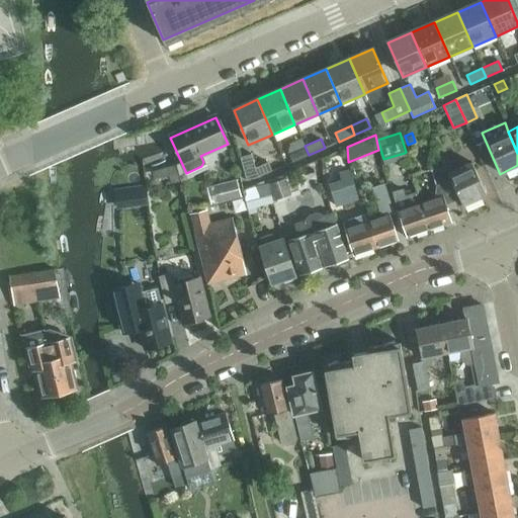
[(309,155),(305,146),(288,153),(292,162),(309,155)]
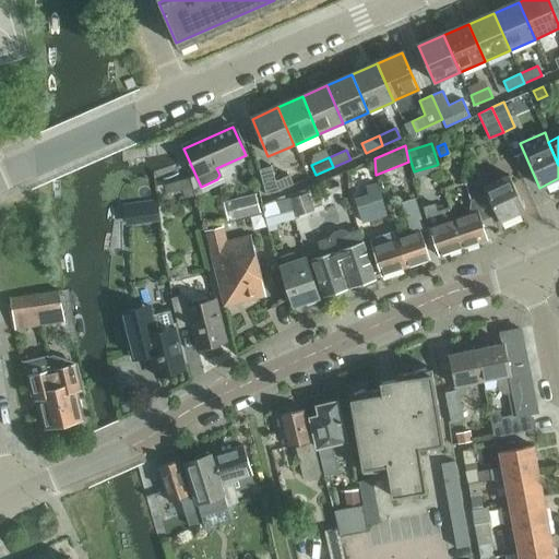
[(272,166),(259,169),(266,194),(278,191),(294,185),(289,175),(275,180),(272,166)]
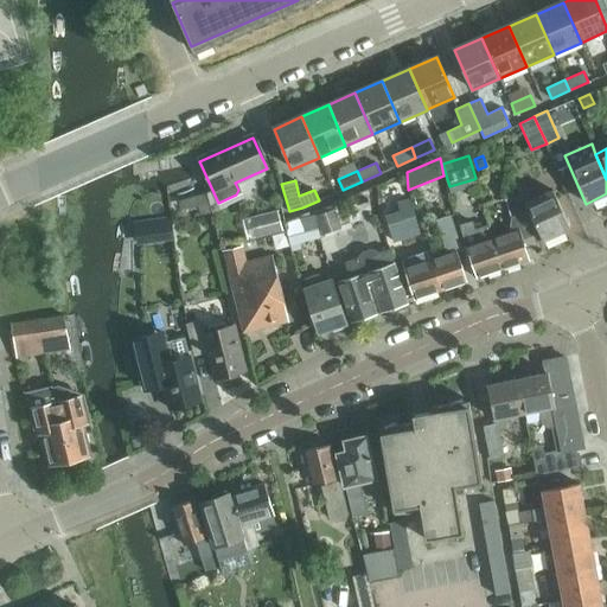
[(504,272),(531,261),(523,238),(536,235),(526,208),(522,186),(516,187),(518,195),(505,198),(515,234),(494,241),(493,241),(504,272)]
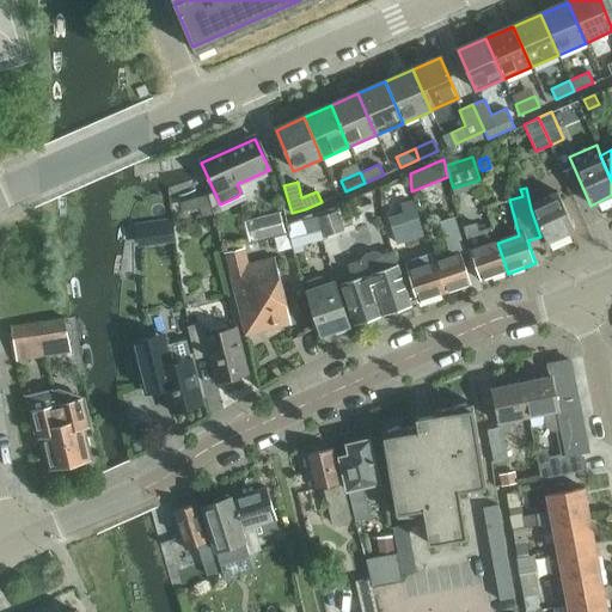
[(548,244),(575,231),(560,194),(531,206),(548,244)]
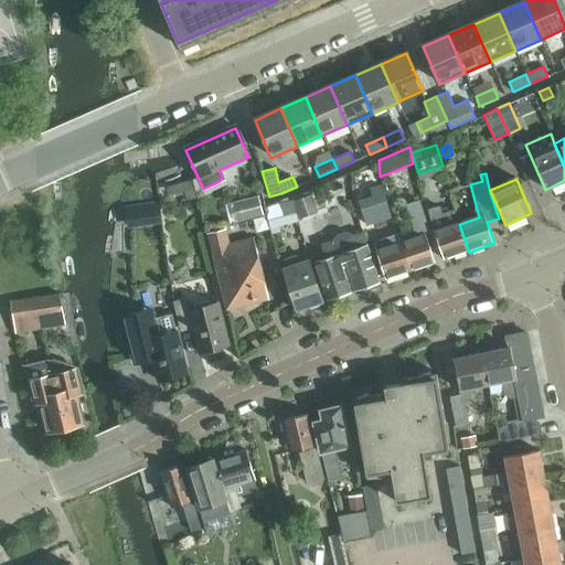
[(184,191),(187,200),(195,198),(191,180),(166,187),(168,195),(184,191)]
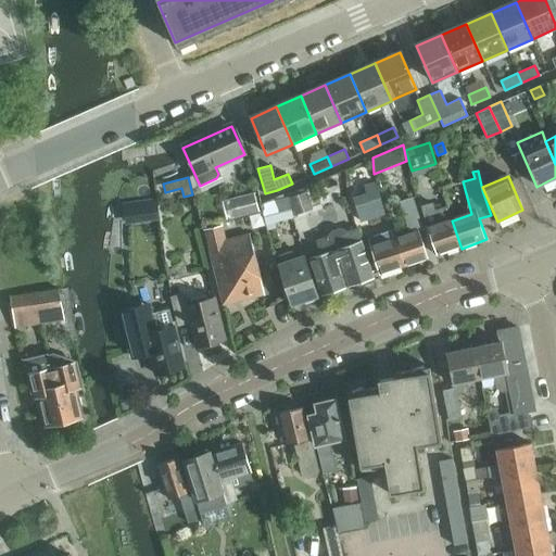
[(352,198),(361,223),(386,214),(374,180),(363,184),(366,192),(352,198)]
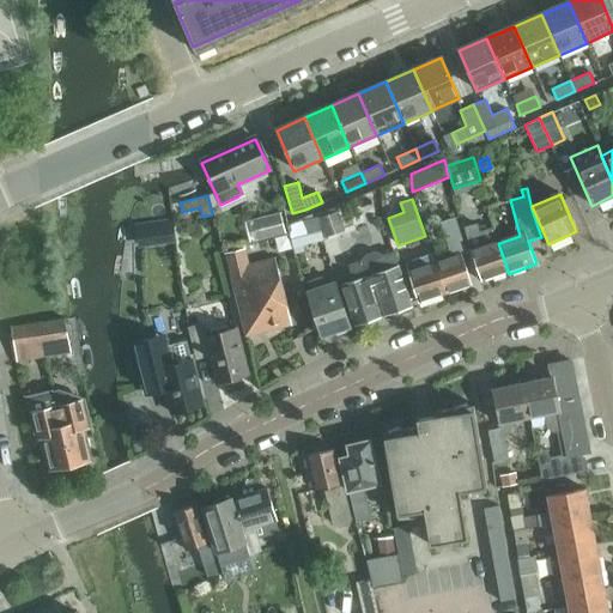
[(345,230),(338,211),(317,218),(326,237),(345,230)]
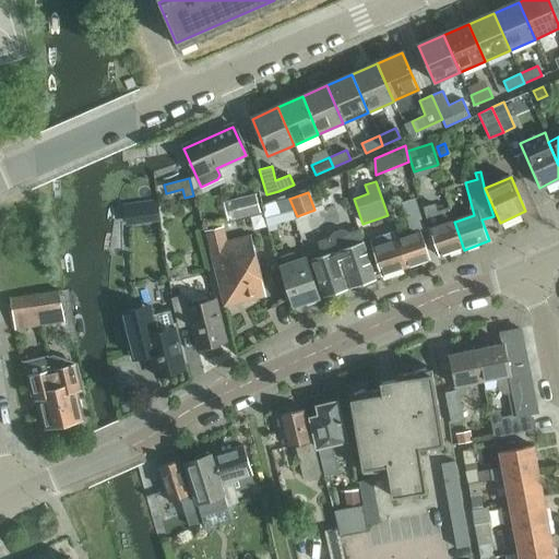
[(261,211),(256,194),(230,201),(234,218),(261,211)]
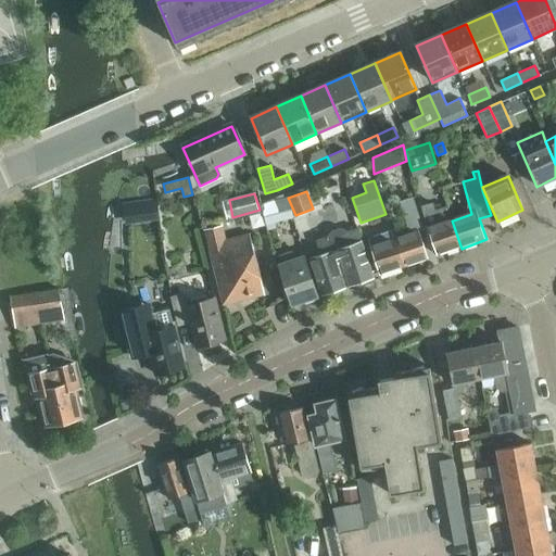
[(291,209),(288,197),(275,200),(261,205),(264,216),(291,209)]
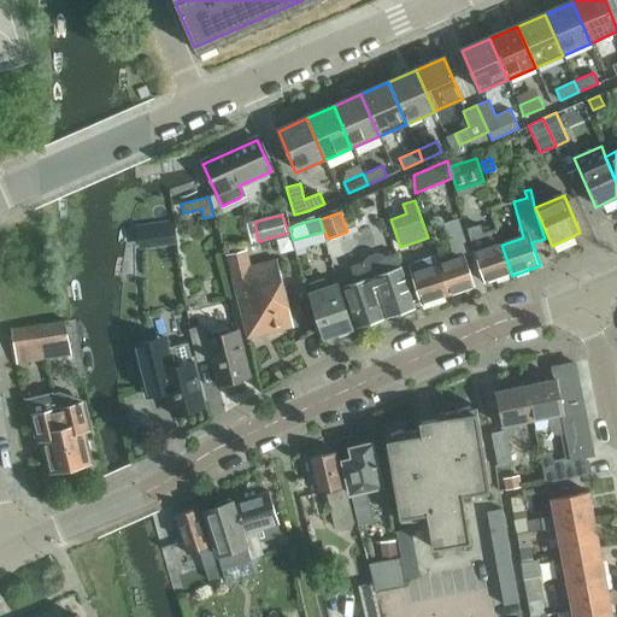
[(454,260),(438,266),(448,298),(475,288),(464,256),(469,253),(458,218),(442,223),(454,260)]
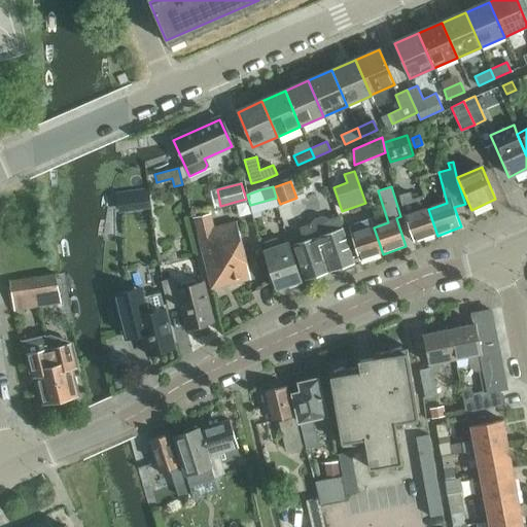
[(132,190),(134,210),(149,207),(146,187),(132,190)]
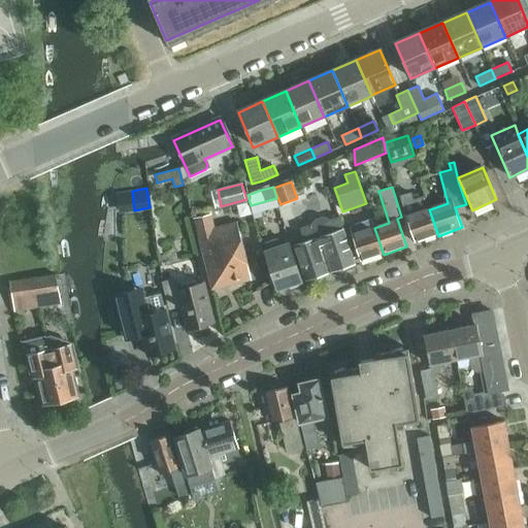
[(401,203),(416,243),(438,236),(429,209),(430,209),(425,195),(413,199),(409,193),(400,196),(402,202),(401,203)]
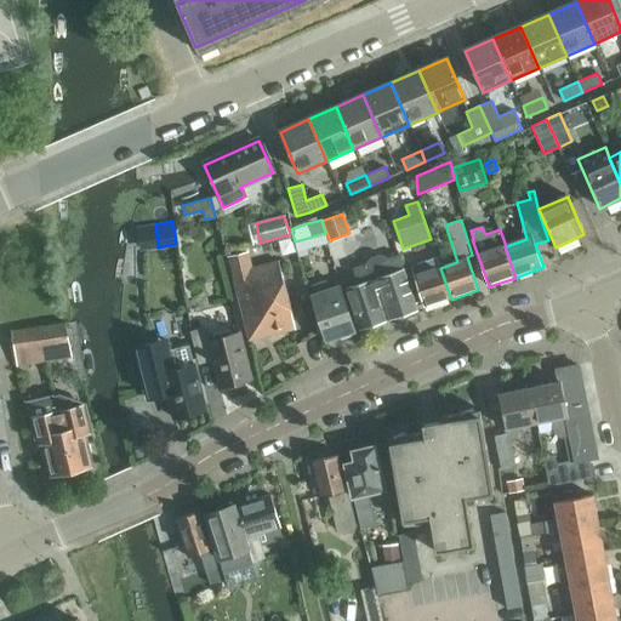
[(228,254),(233,274),(250,342),(296,330),(279,260),(252,267),(248,249),(228,254)]
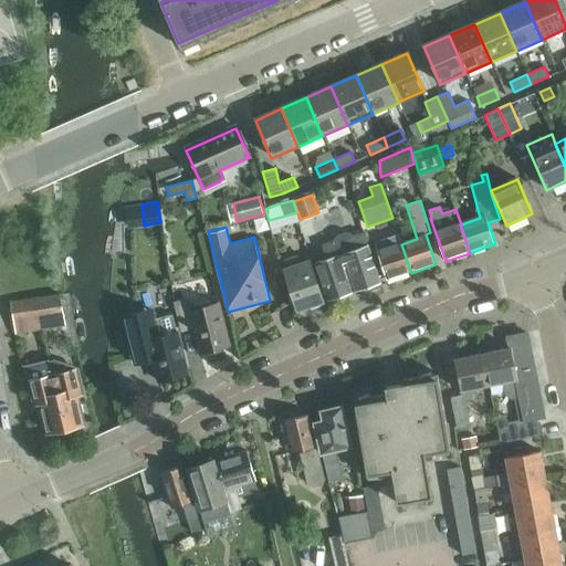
[(380,283),(364,231),(353,236),(353,234),(350,233),(348,233),(346,233),(344,233),(343,233),(341,233),(338,234),(335,237),(333,240),(334,240),(321,244),(326,260),(316,263),(328,301),(352,292),(350,290),(355,289),(356,291),(359,290),(367,292),(374,291),(379,283),(380,283)]
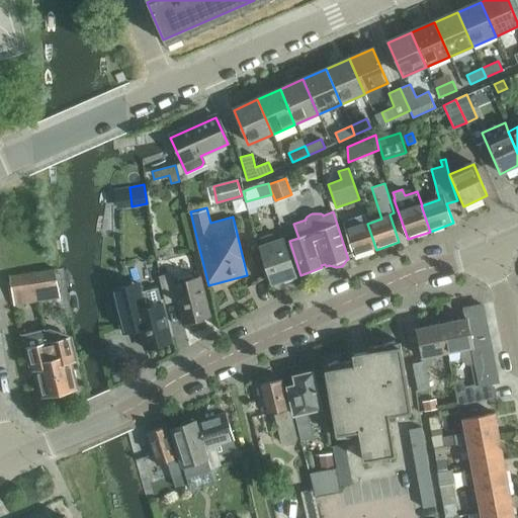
[(367,224),(364,213),(342,222),(354,257),(376,250),(367,224)]
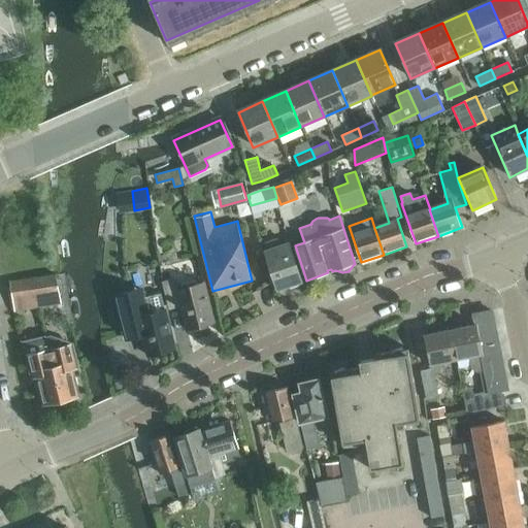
[(282,289),(301,282),(288,244),(279,248),(277,240),(266,244),(272,260),(270,260),(282,289)]
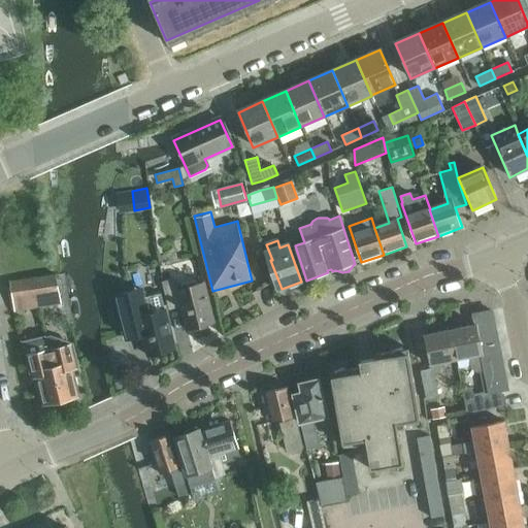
[(33,281),(36,296),(59,293),(57,277),(33,281)]
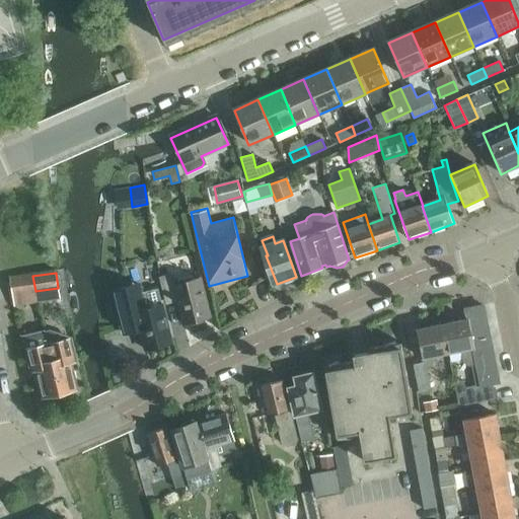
[(35,291),(32,276),(19,278),(21,293),(35,291)]
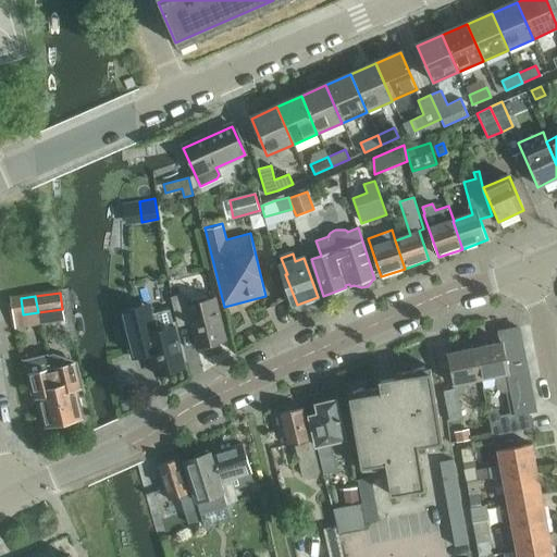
[(197,349),(226,342),(217,301),(186,309),(183,296),(172,299),(178,324),(189,322),(197,349)]
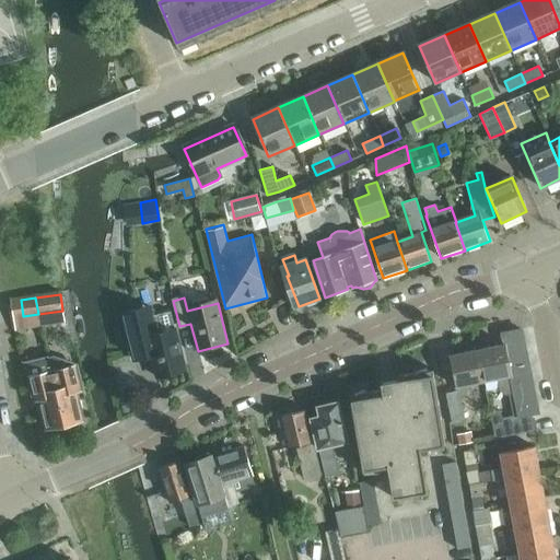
[(143,322),(140,312),(124,317),(135,357),(151,352),(159,381),(187,372),(171,314),(143,322)]
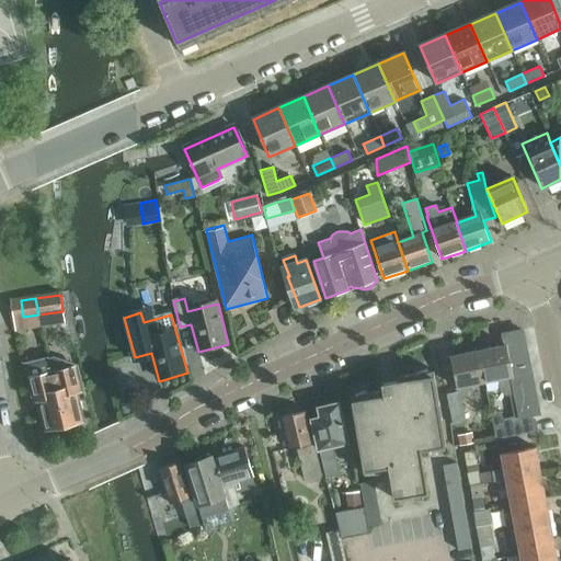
[(513,377),(512,377),(519,418),(539,414),(523,330),(503,333),(505,345),(506,345),(513,377)]
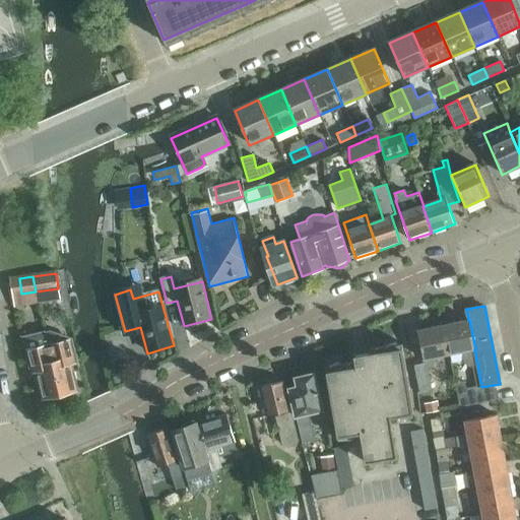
[(468,320),(452,323),(442,325),(449,354),(474,349),(475,349),(469,320),(468,320)]
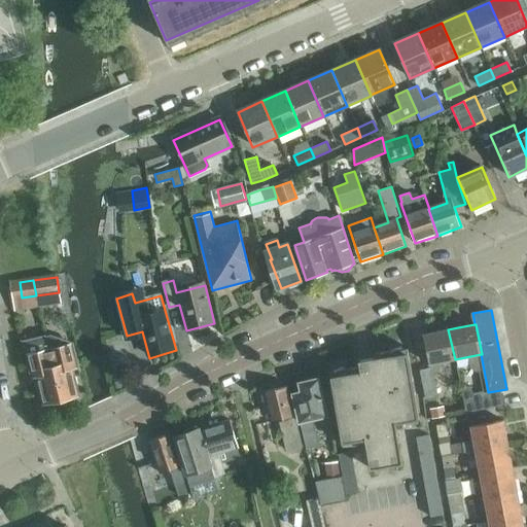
[(455,359),(448,329),(423,335),(429,364),(455,359)]
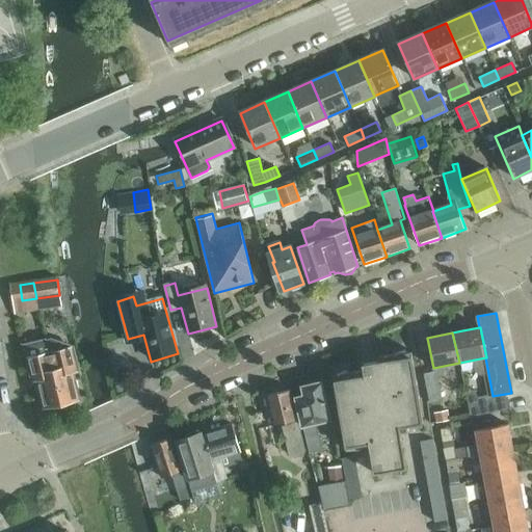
[(47,343),(62,405),(79,401),(73,374),(78,372),(72,348),(51,342),(47,343)]
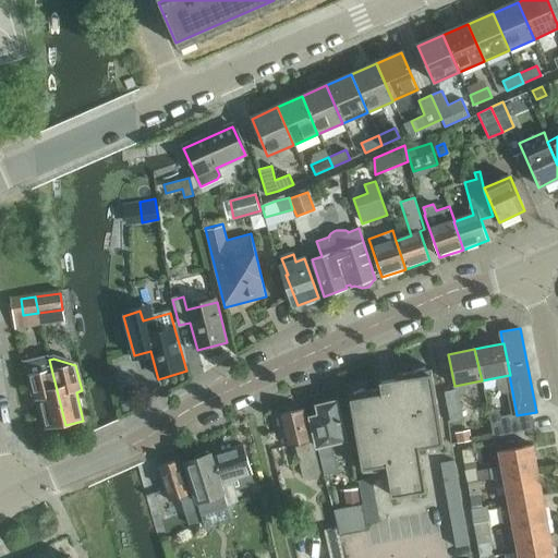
[(38,395),(43,411),(47,429),(65,425),(49,360),(27,365),(35,396),(38,395)]
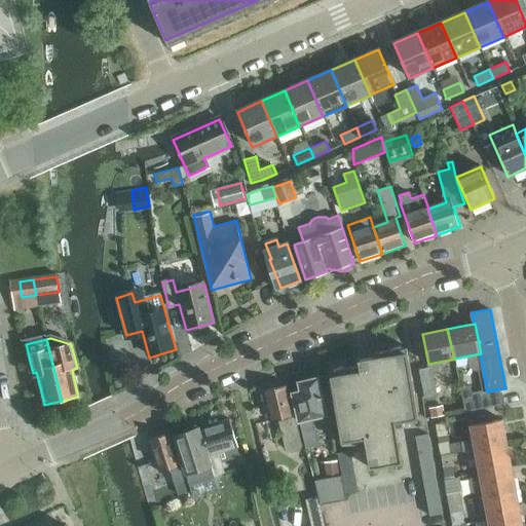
[(360,365),(329,369),(339,439),(364,436),(368,466),(401,461),(395,420),(418,417),(409,347),(376,351),(377,355),(359,358),(360,365)]
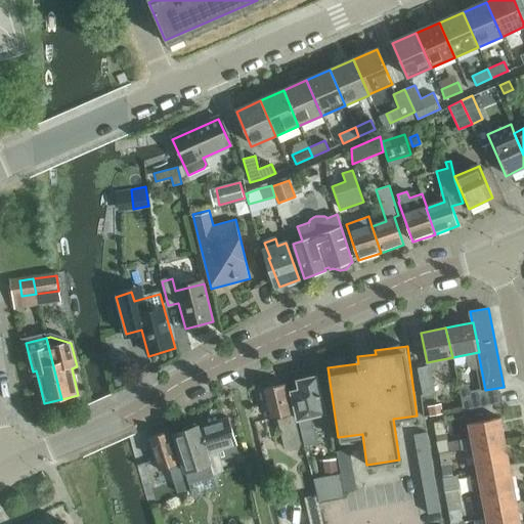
[(418,367),(424,397),(435,394),(429,365),(418,367)]
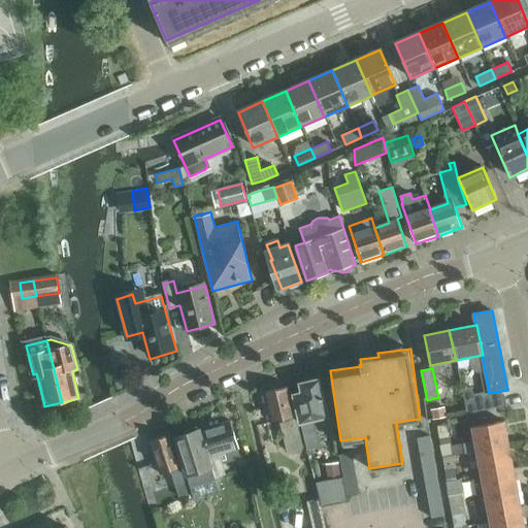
[(300,383),(301,389),(302,393),(294,395),(307,449),(321,446),(315,418),(327,415),(318,378),(300,383)]
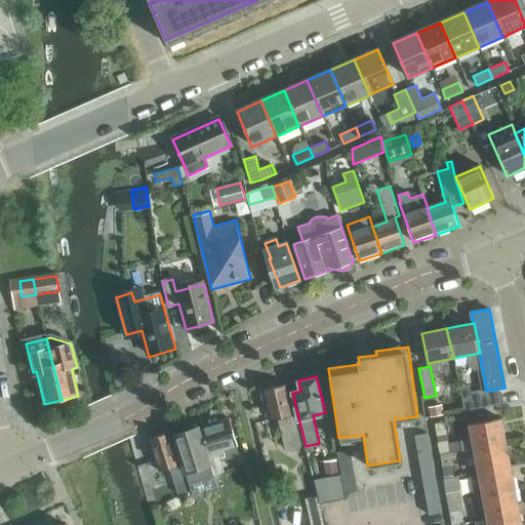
[(270,418),(283,415),(285,425),(289,441),(298,438),(286,384),(263,389),(270,418)]
